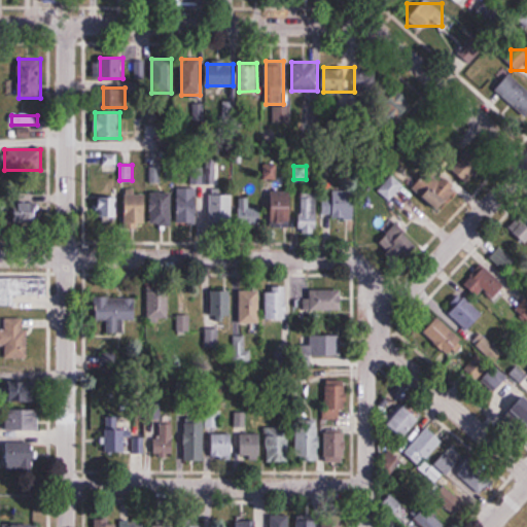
[(454,182),(424,173),(416,198),(446,208),(454,182)]
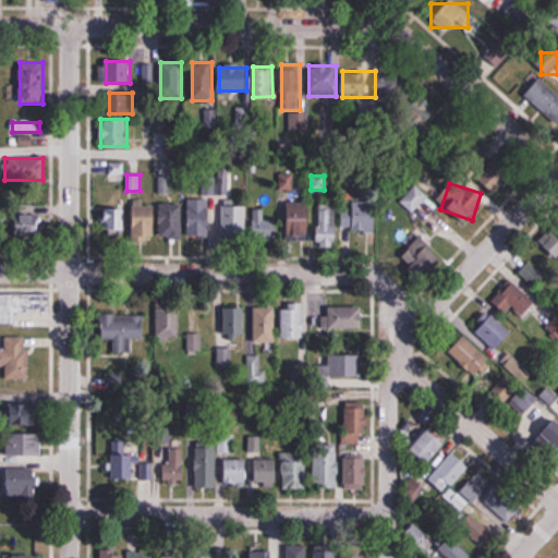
[(399,201),(412,214),(428,196),(415,184),(399,201)]
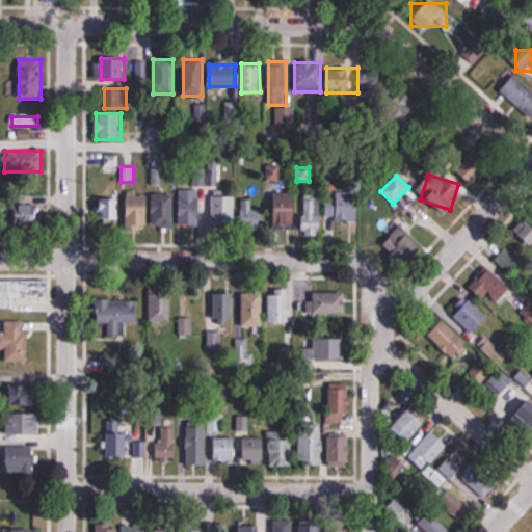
[(180,190),(180,227),(209,227),(209,190),(180,190)]
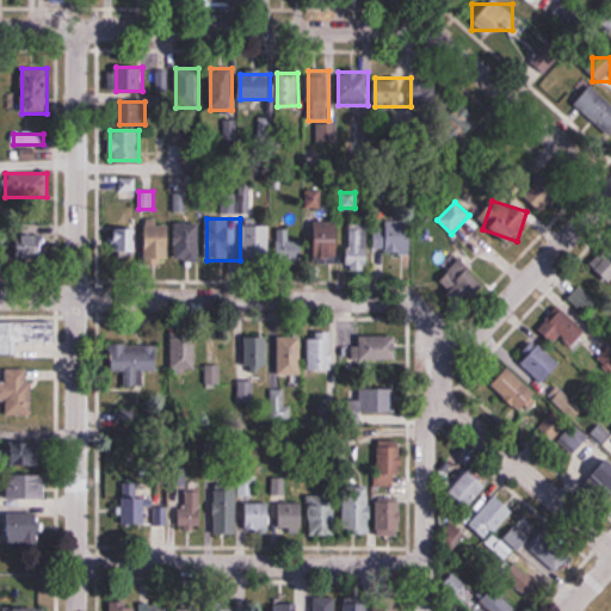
[(170,260),(170,221),(147,221),(147,260),(170,260)]
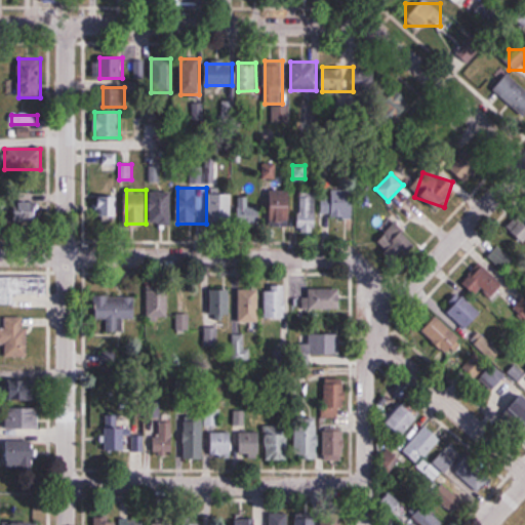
[(355,190),(322,190),(322,217),(355,217),(355,190)]
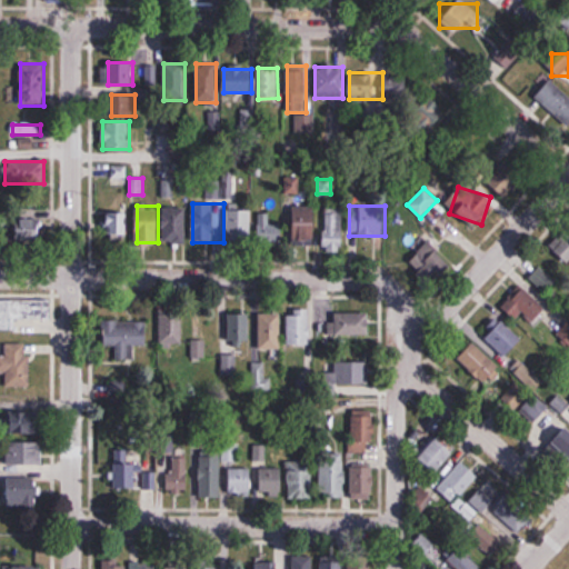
[(316,207),(293,207),(293,243),(316,243),(316,207)]
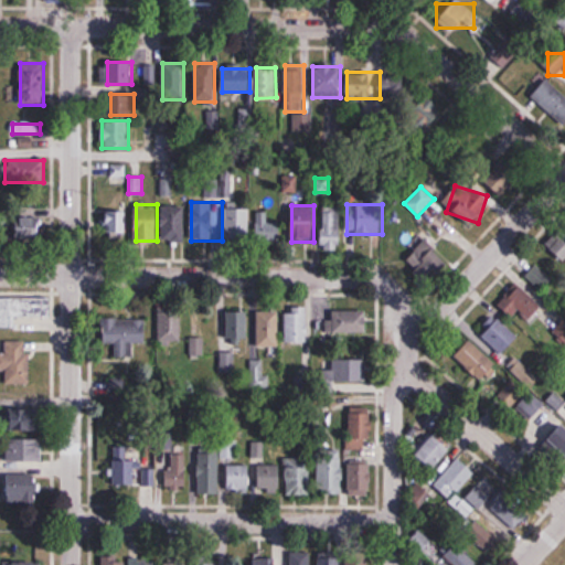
[(184,206),(163,206),(163,242),(184,242),(184,206)]
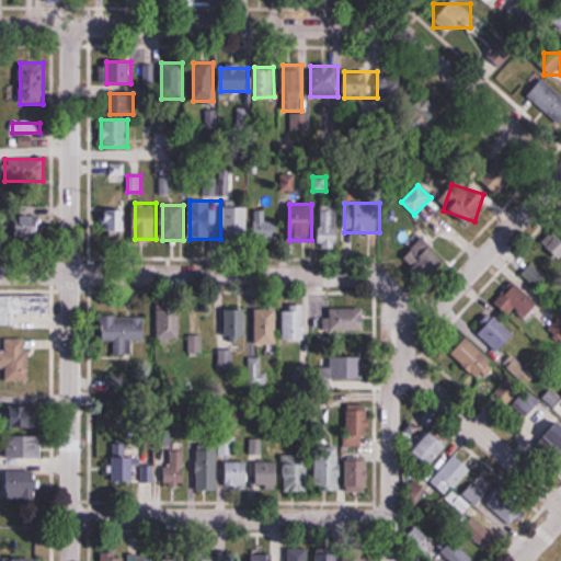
[(338,205),(319,205),(319,249),(339,249),(338,205)]
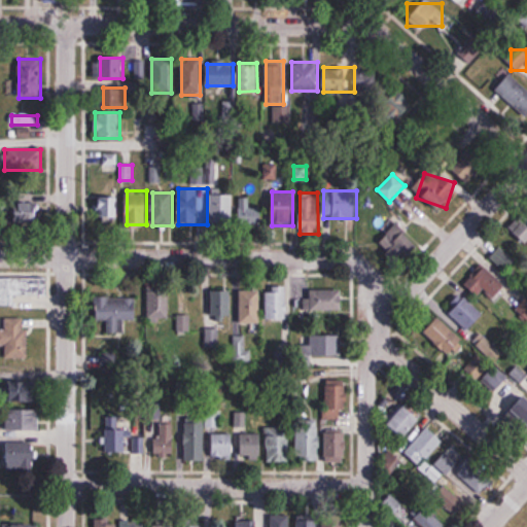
[(233,195),(211,195),(211,225),(233,225),(233,195)]
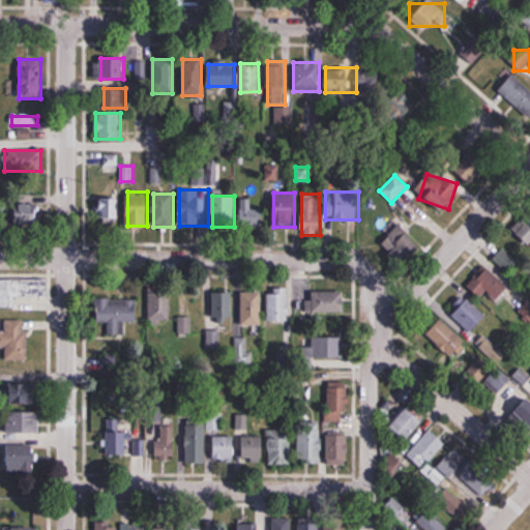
[(101,198),(101,221),(119,221),(119,198),(101,198)]
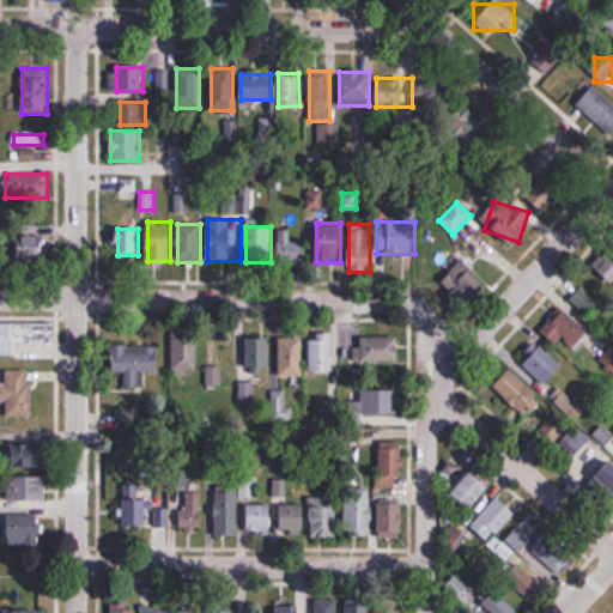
[(304,229),(280,229),(280,262),(304,262),(304,229)]
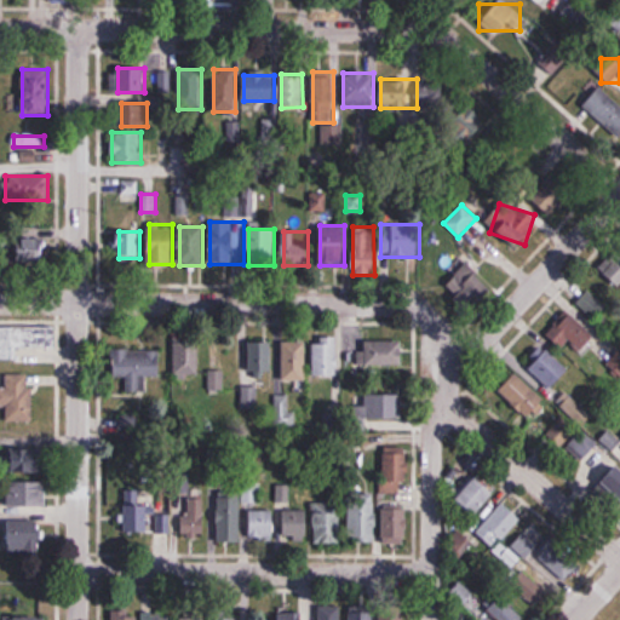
[(45,237),(15,237),(15,267),(45,267),(45,237)]
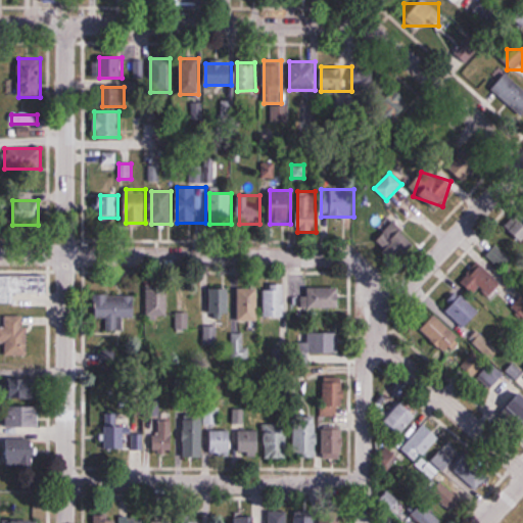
[(505,226),(519,240),(522,236),(522,216),(519,211),(505,226)]
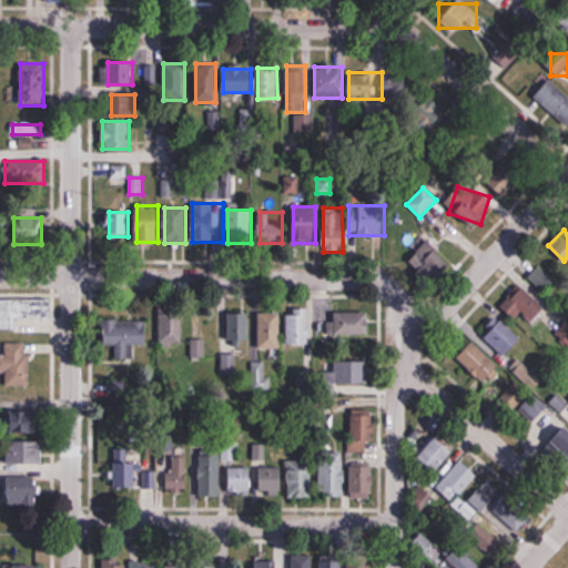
[(430,286),(453,265),(429,242),(407,263),(430,286)]
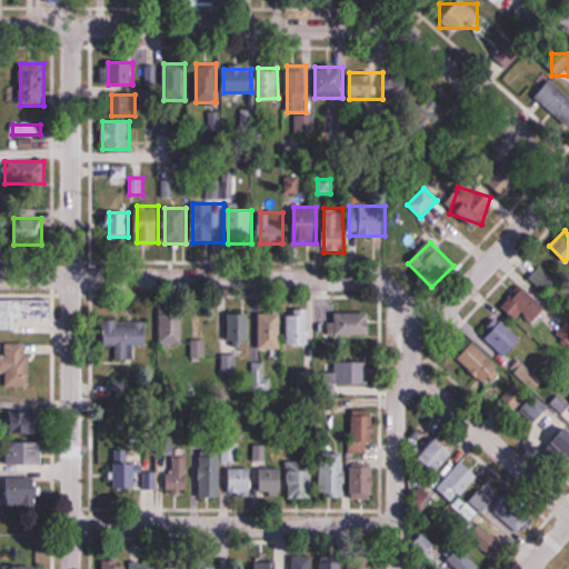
[(563,288),(540,265),(528,278),(551,300),(563,288)]
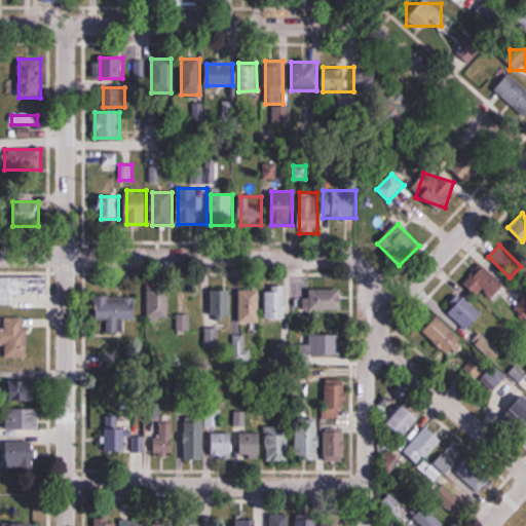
[(483,291),(492,300),(505,287),(483,264),(463,283),(478,297),(483,291)]
